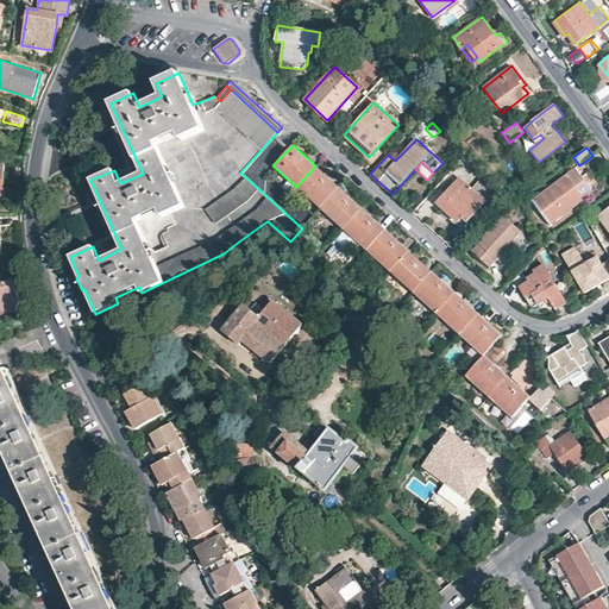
[(583,163),(579,165),(532,201),(550,225),(594,192),(583,176),(589,171),(583,163)]
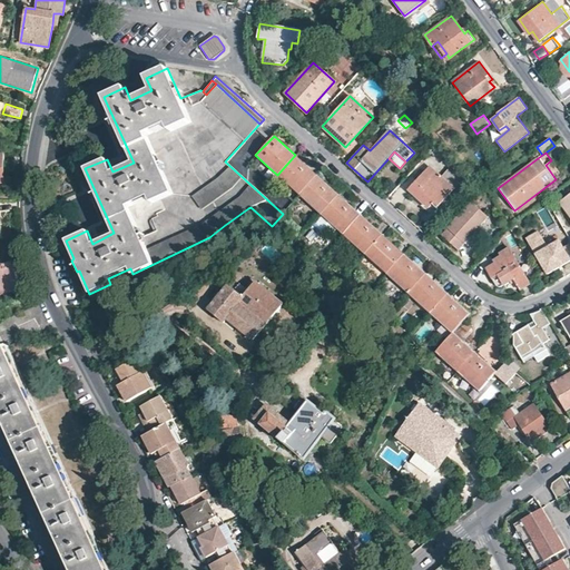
[(300,195),(317,175),(295,155),(277,175),(300,195)]
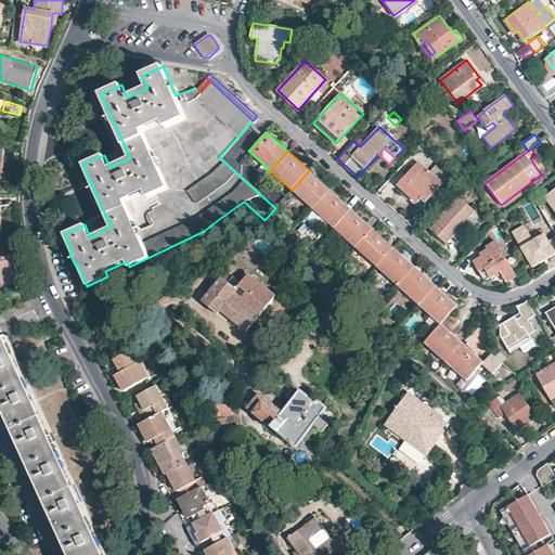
[(546,169),(537,156),(531,160),(541,175),(546,169)]
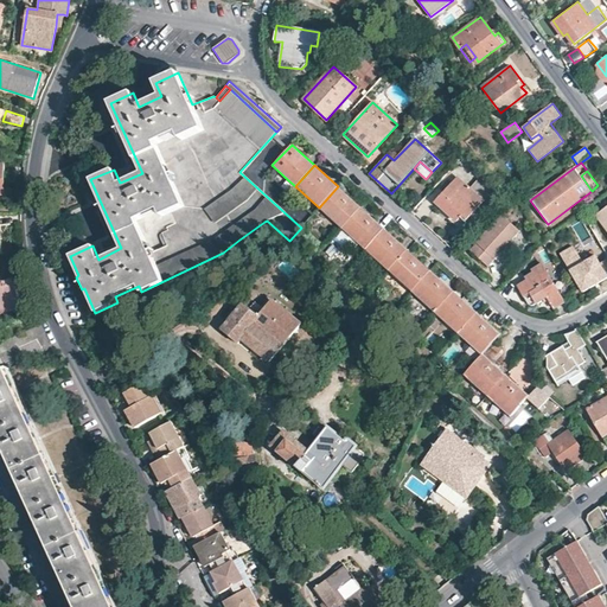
[(457,177),(435,200),(457,221),(461,216),(466,219),(491,191),(477,179),(468,187),(457,177)]
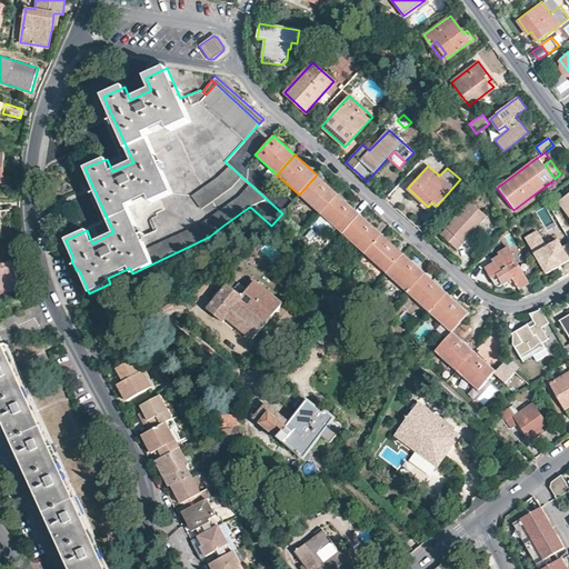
[(277,175),(269,168),(263,173),(271,181),(277,175)]
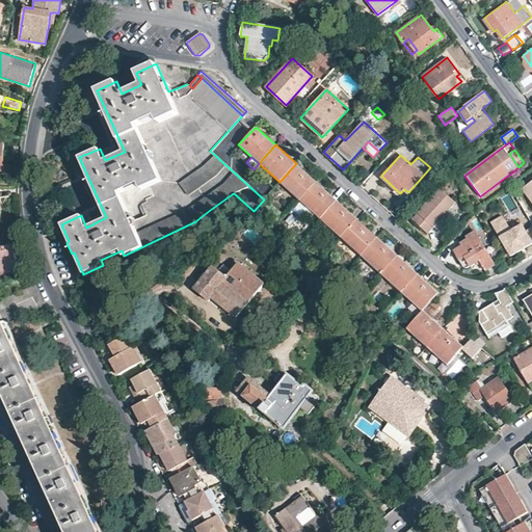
[(296,163),(280,182),(299,201),(316,182),(296,163)]
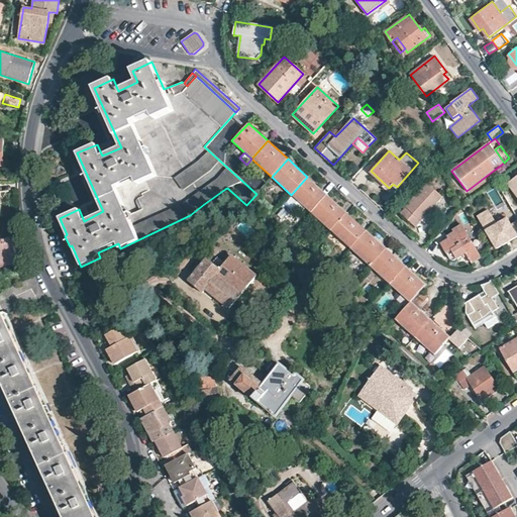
[(516,175),(508,183),(516,195),(516,175)]
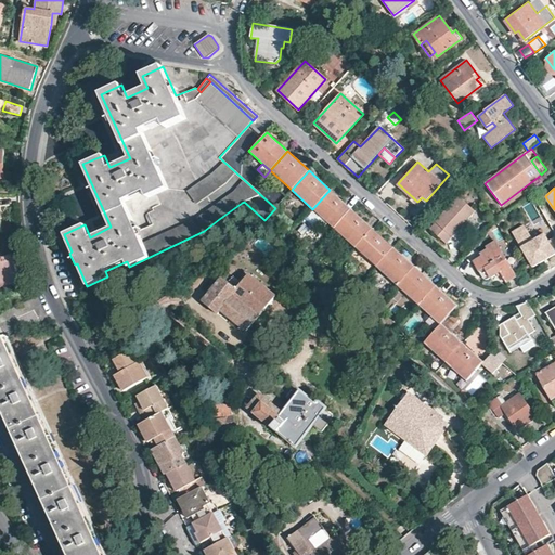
[(330,190),(312,209),(334,228),(351,208),(330,190)]
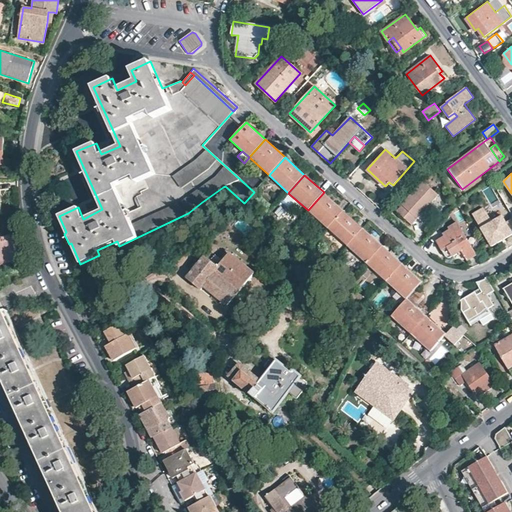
[(438,193),(423,180),(396,211),(413,225),(419,219),(417,217),(427,206),(438,193)]
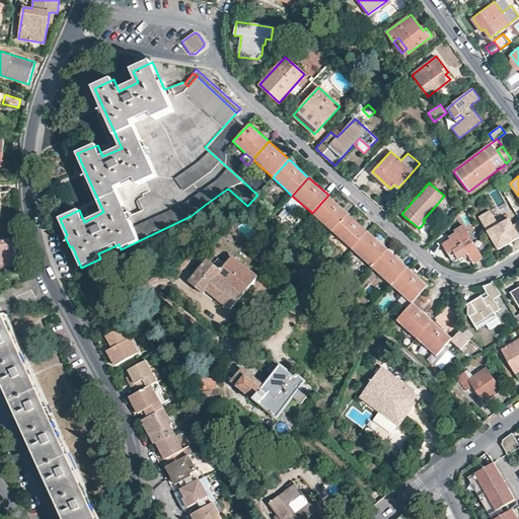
[(328,195),(312,213),(331,231),(349,213),(328,195)]
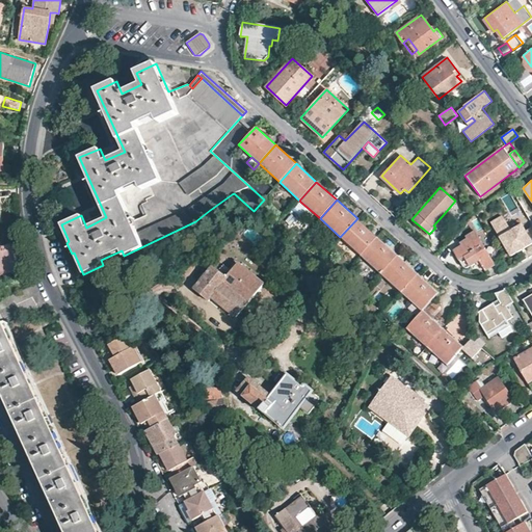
[(448,217),(444,214),(433,225),(435,228),(437,230),(448,217)]
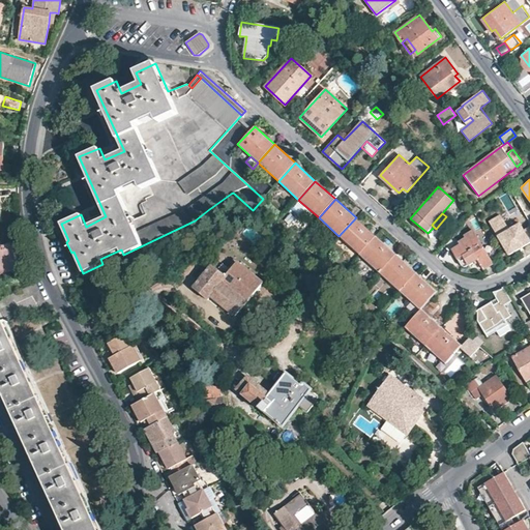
[(529,241),(529,239),(520,223),(509,229),(501,213),(490,221),(495,228),(509,254),(529,241)]
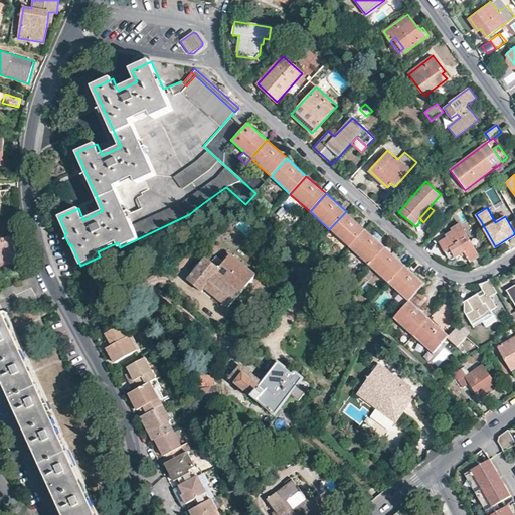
[(346,211),(329,229),(349,247),(365,229),(346,211)]
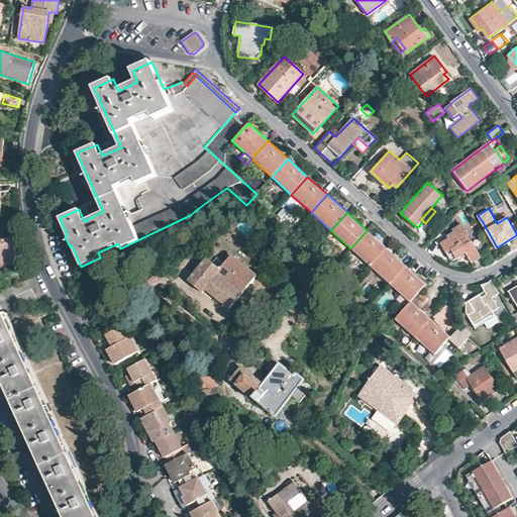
[(448,238),(441,242),(444,248),(450,257),(451,259),(452,260),(454,259),(456,257),(467,252),(473,263),(482,256),(462,224),(453,228),(454,231),(447,235),(448,238)]
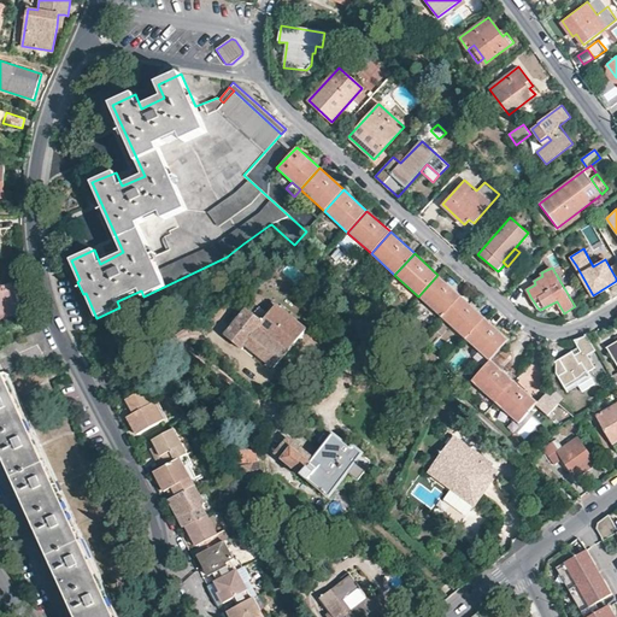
[(462,297),(438,275),(418,297),(442,318),(462,297)]
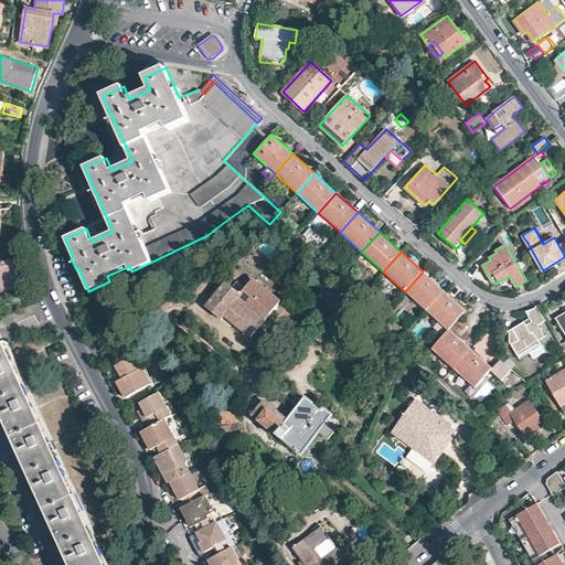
[(0,291),(22,284),(14,260),(0,265),(0,291)]
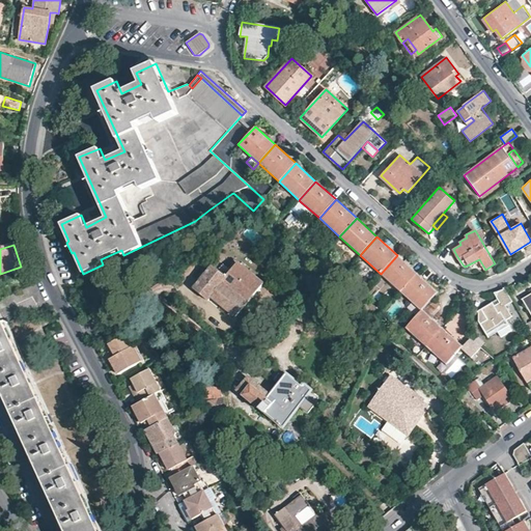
[(397,255),(381,274),(400,291),(417,273),(397,255)]
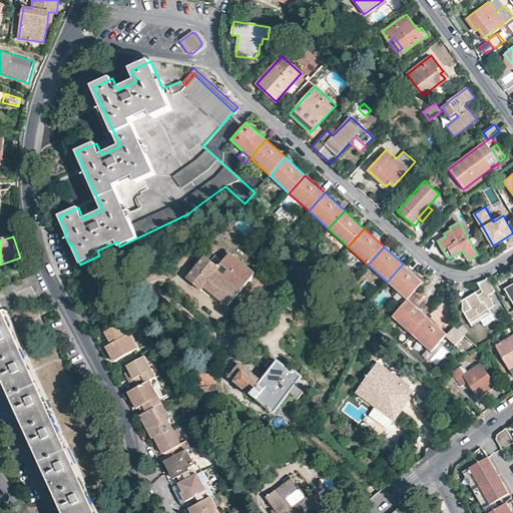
[(205,257),(187,280),(200,291),(199,292),(203,295),(207,290),(227,307),(254,274),(225,250),(214,264),(205,257)]
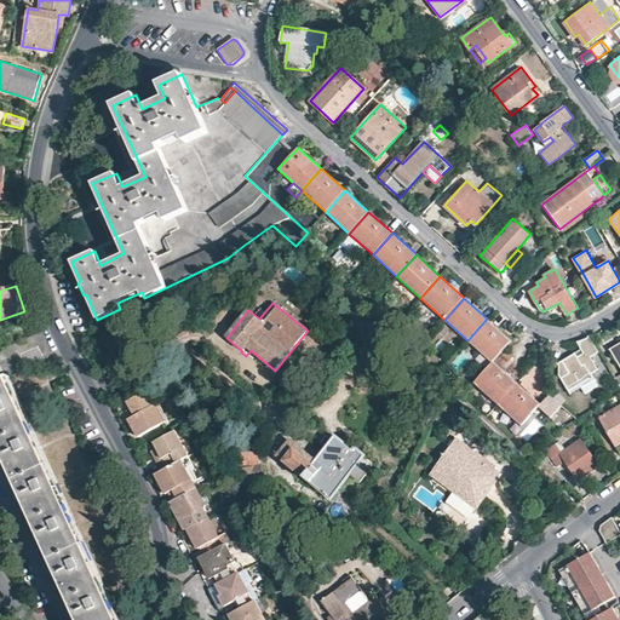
[(511,340),(487,319),(468,340),(491,362),(493,360),(511,340)]
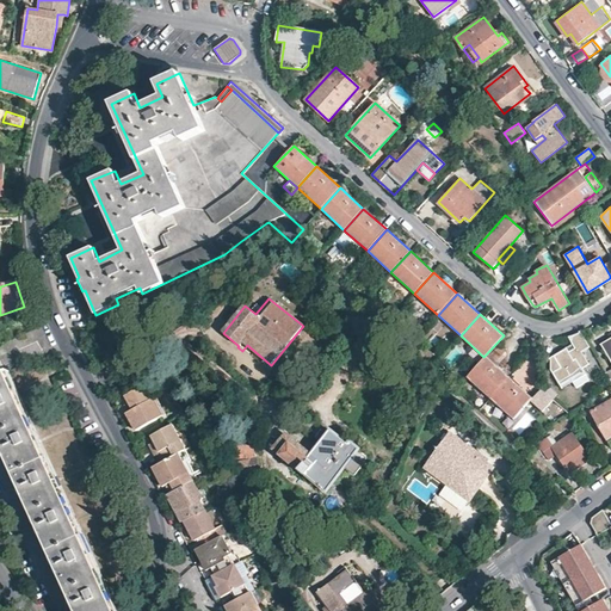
[(0,356),(7,371),(10,370),(53,350),(47,339),(41,327),(0,345),(0,356)]
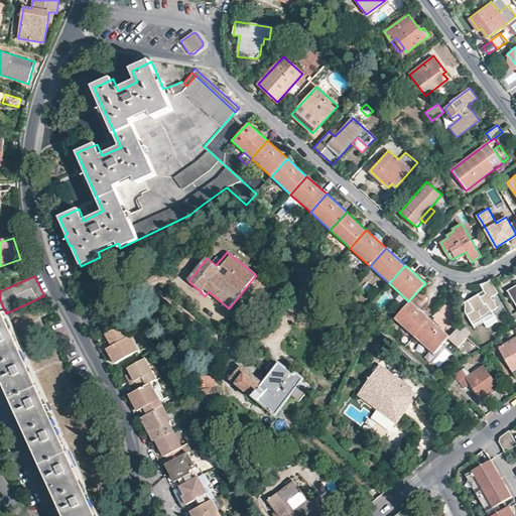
[(499,295),(491,279),(485,282),(482,287),(487,294),(481,297),(479,293),(467,300),(467,313),(473,325),(483,318),(486,324),(488,329),(498,323),(493,313),(499,309),(493,299),(499,295)]
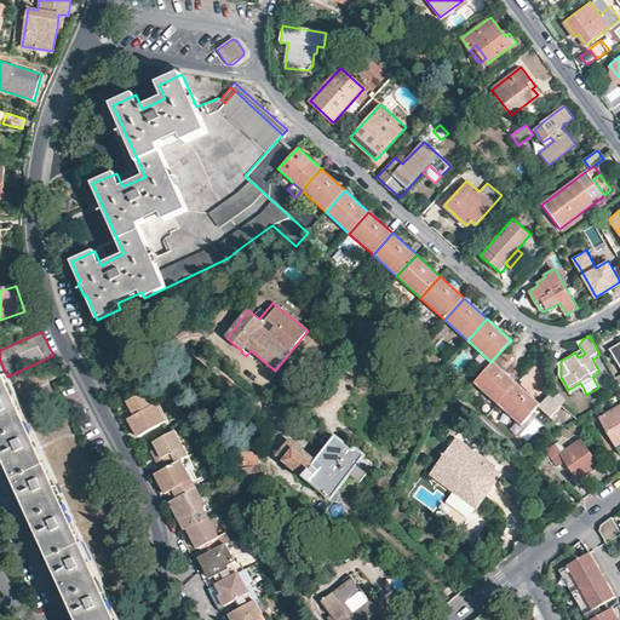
[(493,360),(491,362),(474,382),(497,403),(516,382),(493,360)]
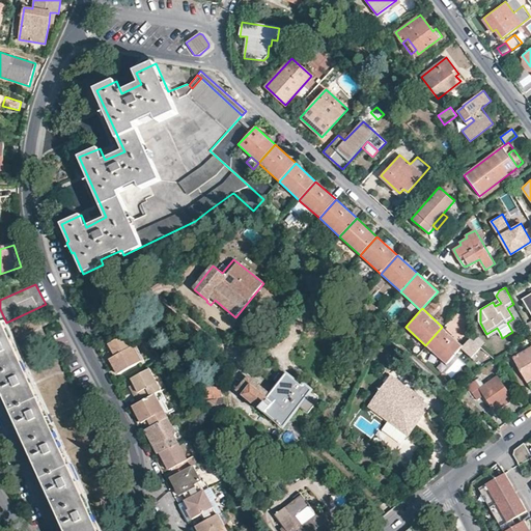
[(445,327),(457,338),(471,325),(457,313),(445,327)]
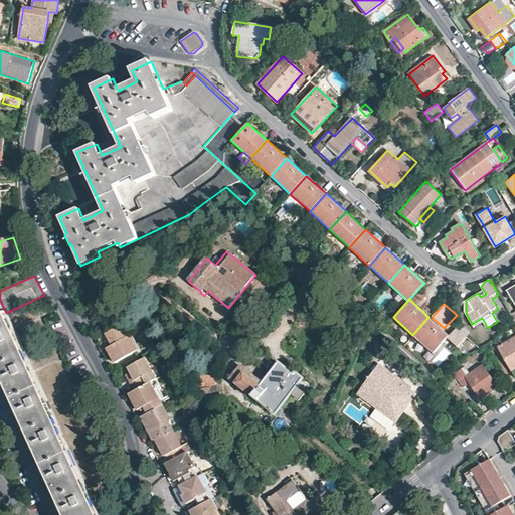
[(0,373),(3,380),(16,408),(30,441),(45,472),(59,503),(64,514),(97,514),(5,314),(0,316),(0,373)]
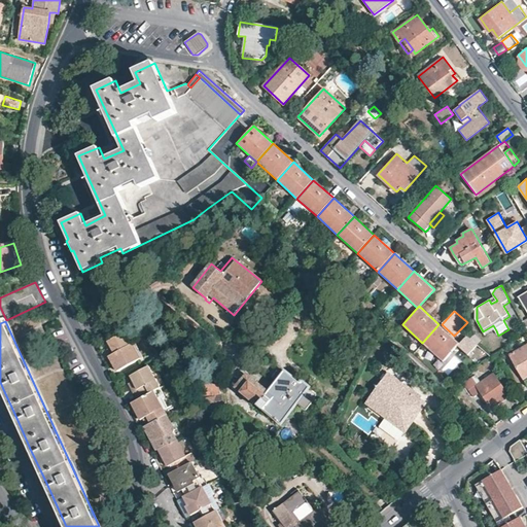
[(462,345),(438,324),(422,343),(446,363),(460,348),(470,357),(473,354),(480,346),(469,337),(462,345)]
